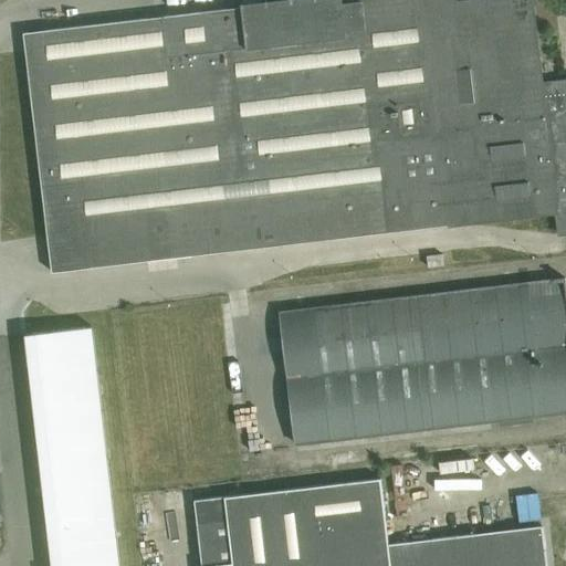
[(565,81),(543,84),(532,0),(478,0),(422,7),(421,0),(311,0),(24,34),(52,272),(447,226),(448,227),(556,213),(558,234),(565,233),(565,81)]
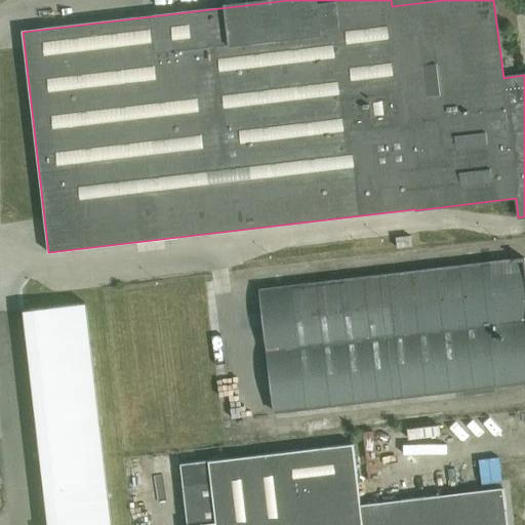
[(524,382),(524,264),(524,258),(259,290),(274,412),(524,382)]
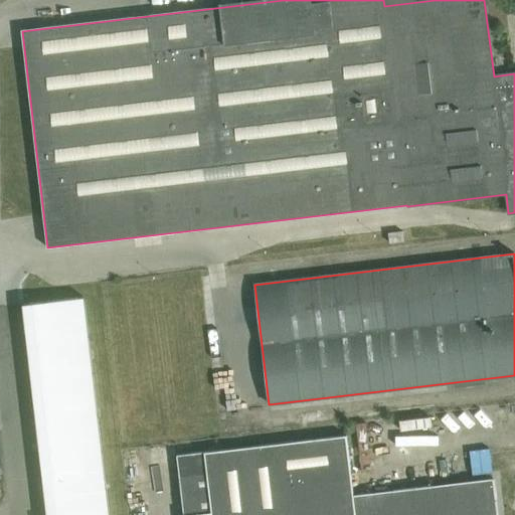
[(108,514),(83,297),(24,304),(47,514),(108,514)]
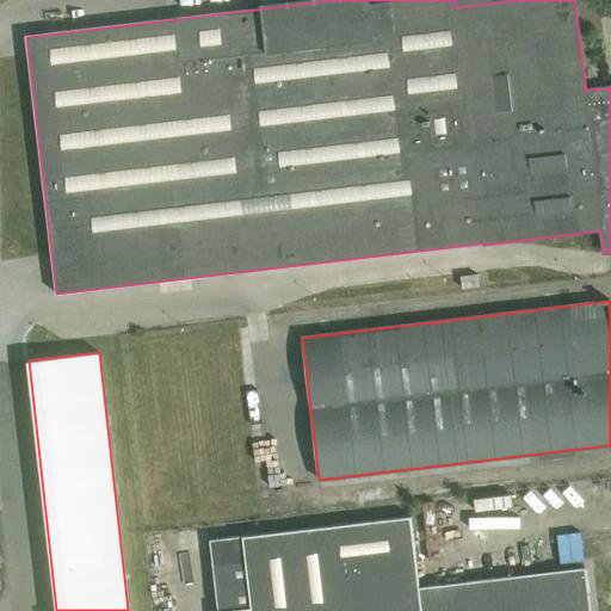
[(419,588),(411,517),(210,541),(217,610),(590,610),(585,568),(419,588)]
